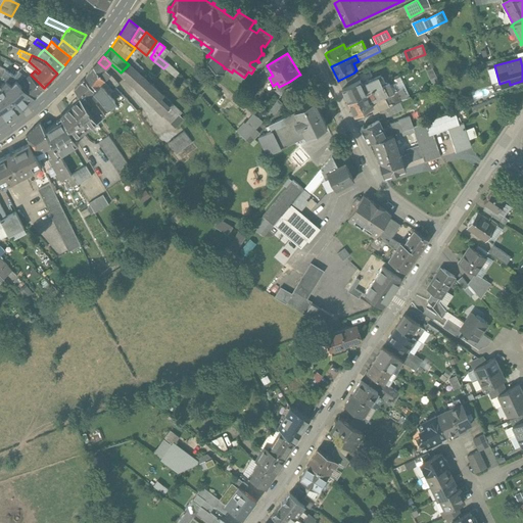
[(130,65),(139,75),(143,70),(134,61),(130,65)]
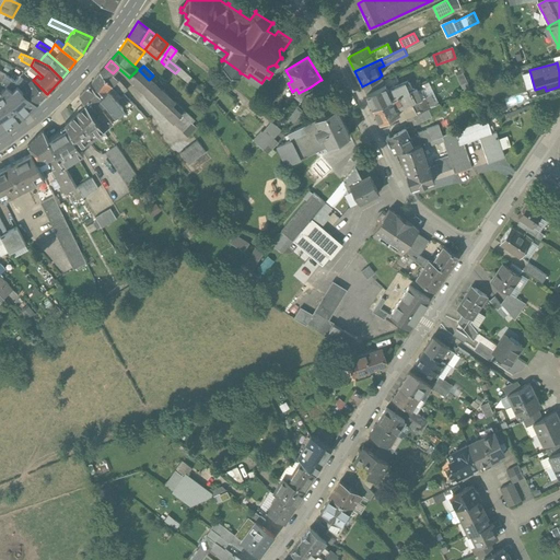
[(100,71),(113,85),(118,79),(113,73),(105,67),(100,71)]
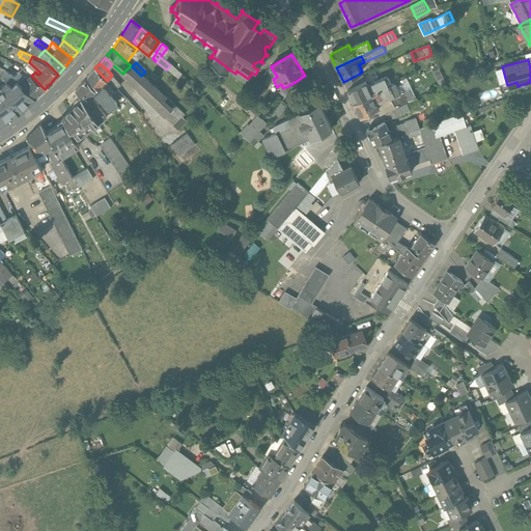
[(132,66),(131,65),(122,74),(128,79),(127,81),(162,118),(170,110),(162,102),(165,99),(141,76),(132,66)]
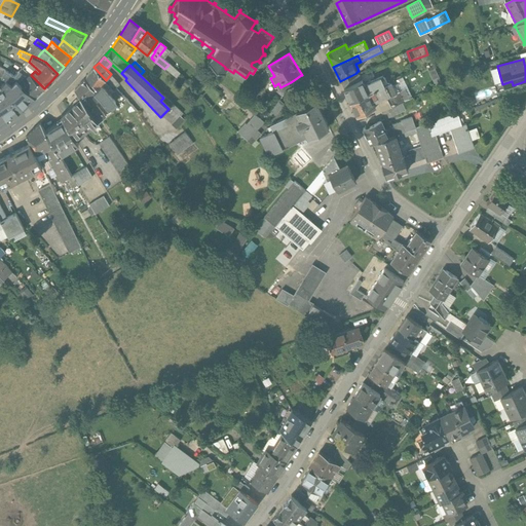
[(168,65),(164,69),(176,78),(179,74),(168,65)]
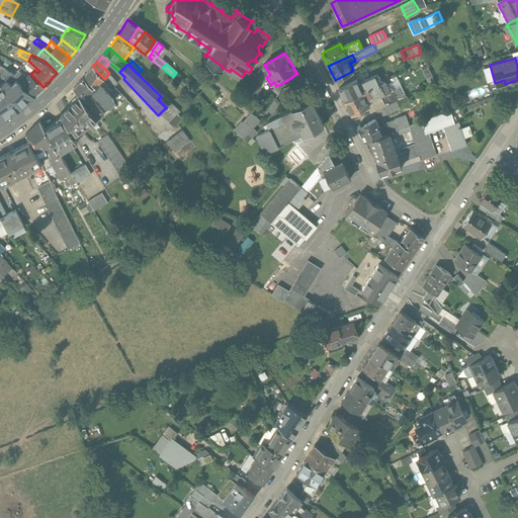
[(34,95),(44,87),(30,74),(22,67),(14,75),(0,67),(0,66),(0,74),(6,78),(12,82),(16,77),(34,95)]
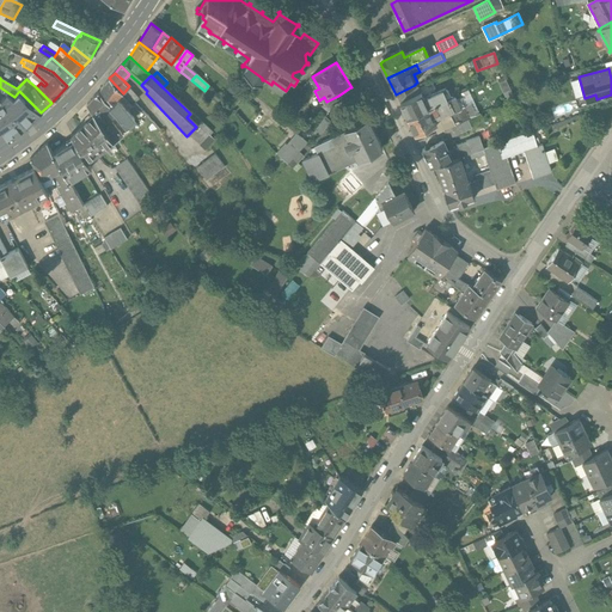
[(123,93),(109,78),(101,89),(112,103),(117,99),(123,93)]
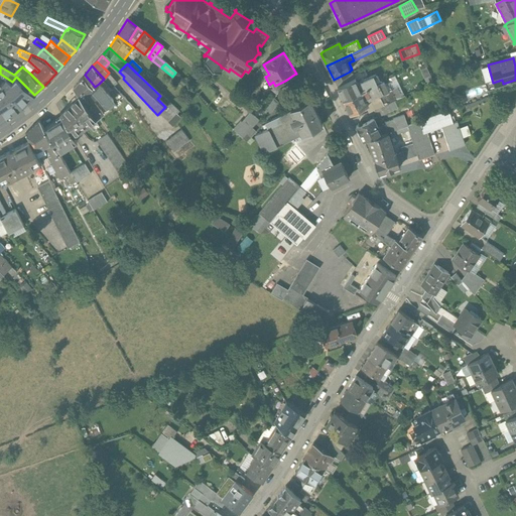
[(299,79),(295,74),(285,81),(288,86),(299,79)]
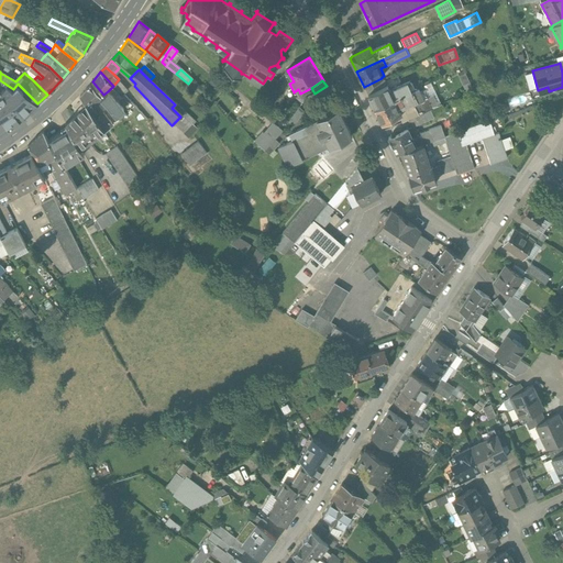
[(375,110),(414,91),(409,83),(389,91),(387,87),(368,96),(375,110)]
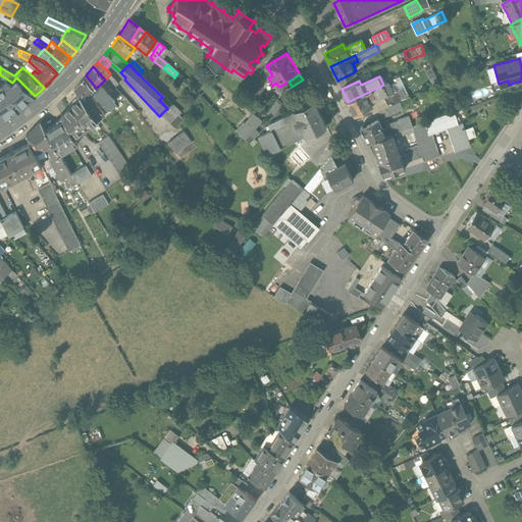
[(3,83),(0,85),(0,121),(23,107),(35,96),(16,77),(12,83),(6,79),(3,83)]
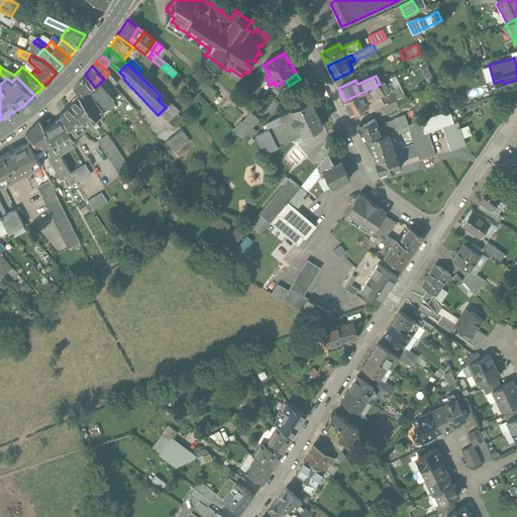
[(92,89),(83,78),(74,88),(79,95),(88,108),(92,105),(93,103),(88,96),(92,91),(91,90),(92,89)]
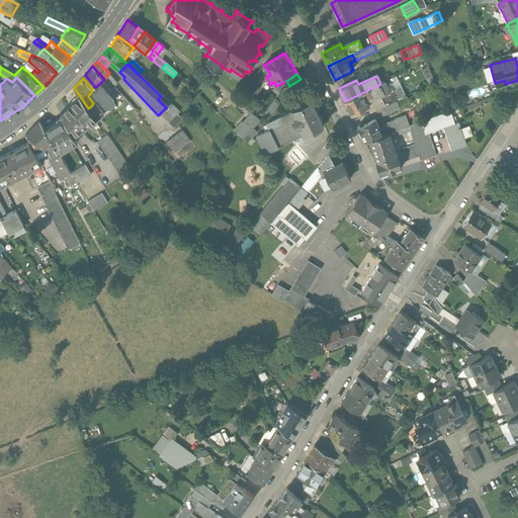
[(380,84),(345,101),(351,114),(369,106),(365,99),(371,96),(372,97),(386,91),(382,83),(380,84)]
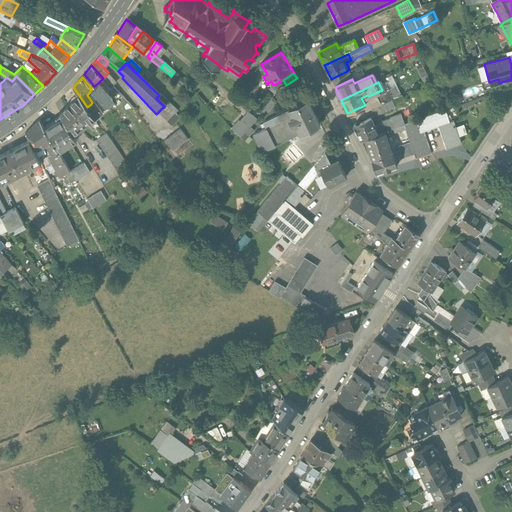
[(91,88),(90,89),(91,90),(104,107),(109,103),(110,105),(113,102),(101,88),(102,87),(98,83),(94,86),(91,88)]
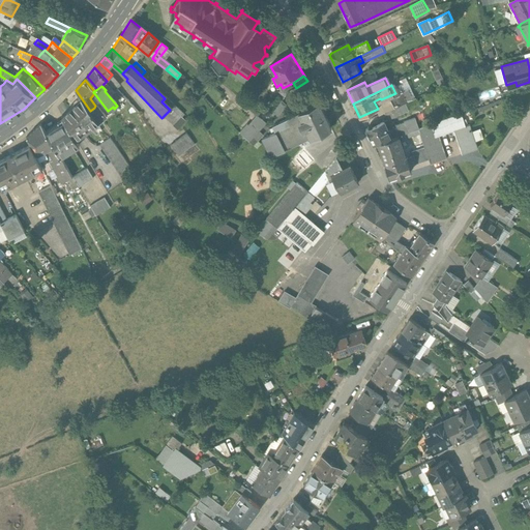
[(389,99),(394,109),(398,107),(407,102),(402,93),(389,99)]
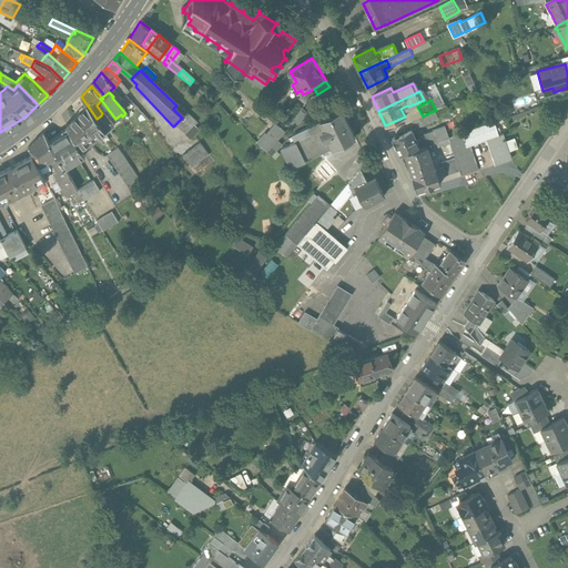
[(97,119),(87,104),(66,124),(69,129),(80,148),(94,138),(97,141),(105,134),(104,132),(105,132),(103,130),(97,119)]
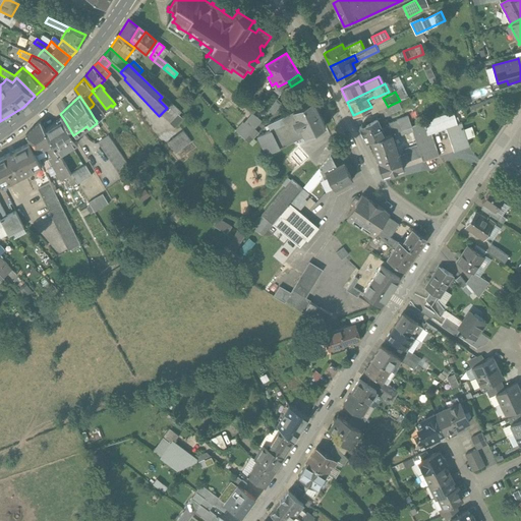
[(312,100),(293,109),(305,135),(326,126),(319,112),(317,110),(312,100)]
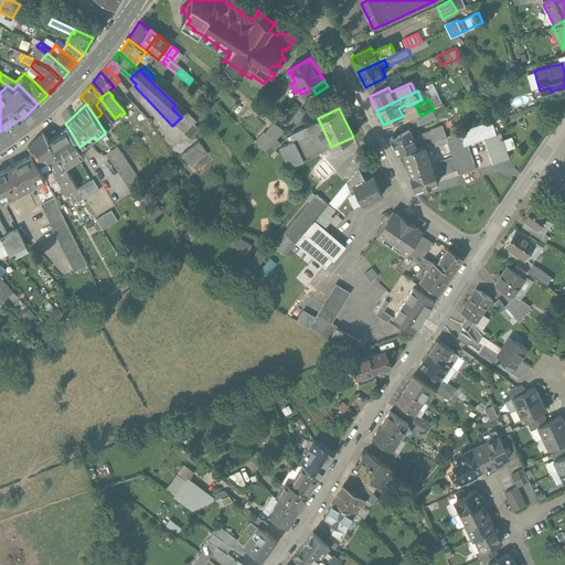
[(426,114),(428,120),(436,118),(435,112),(426,114)]
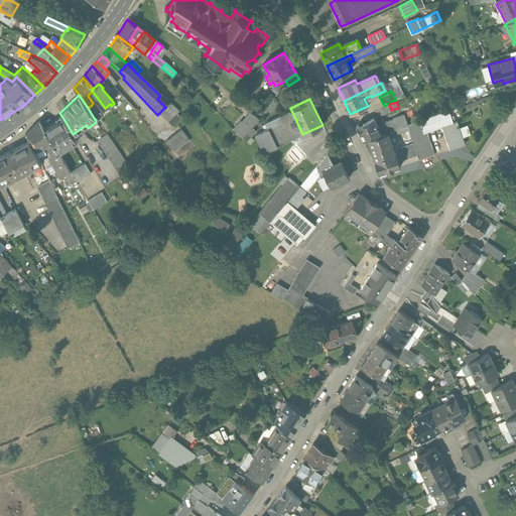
[(390,112),(387,104),(384,106),(374,110),(378,118),(390,112)]
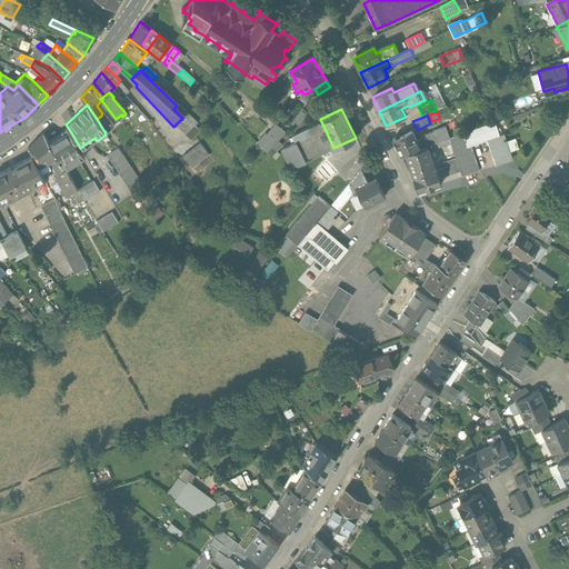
[(97,119),(103,130),(107,128),(105,126),(107,125),(101,116),(97,119)]
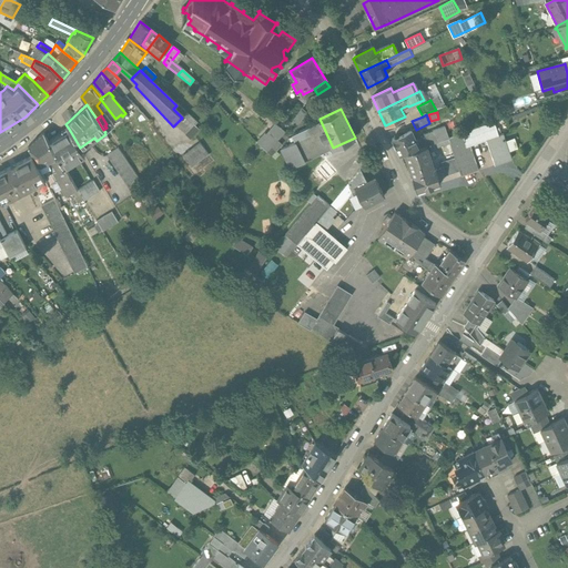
[(320,120),(321,122),(292,135),(294,142),(281,149),(291,169),(333,148),(320,119),(320,120)]
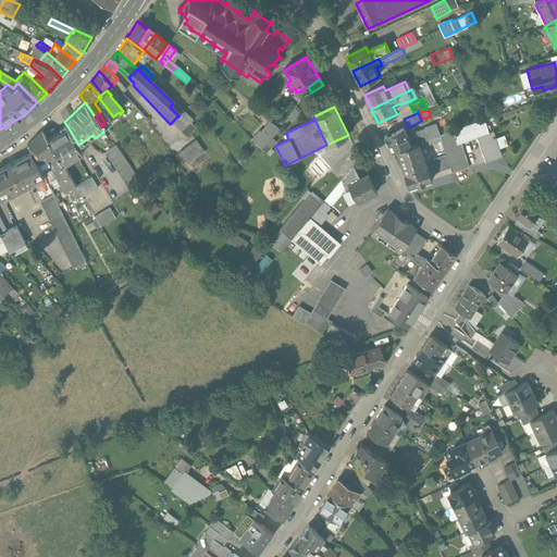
[(453,131),(456,139),(459,138),(461,143),(477,137),(485,162),(503,156),(493,131),(489,133),(484,120),(453,131)]
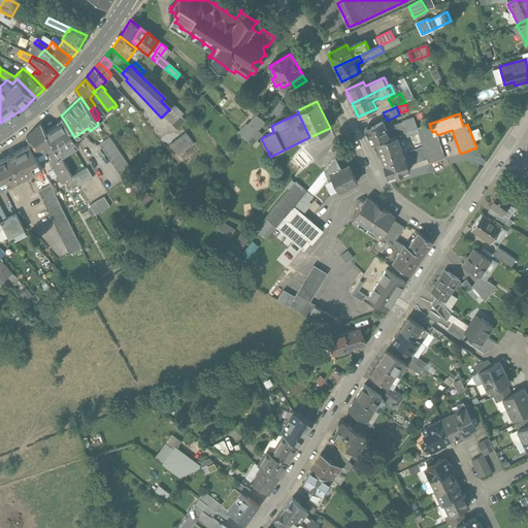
[(265,123),(256,116),(248,125),(246,124),(238,132),(248,141),(260,129),(265,123)]
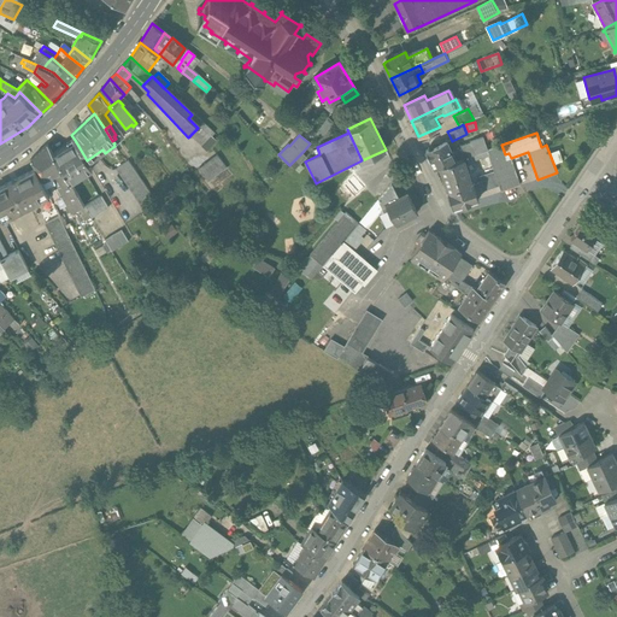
[(452,153),(456,160),(471,156),(476,154),(487,150),(483,137),(470,142),(471,146),(452,153)]
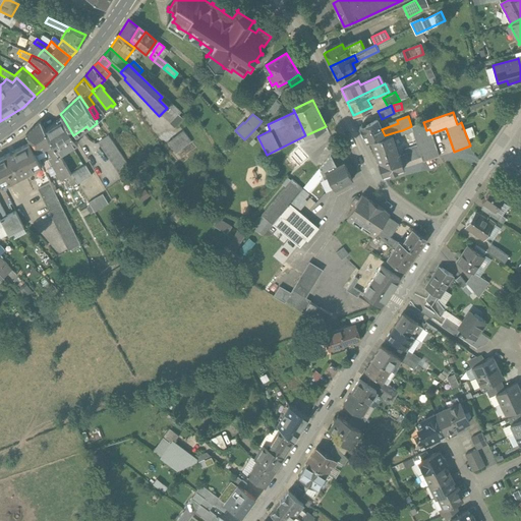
[(73,135),(63,118),(45,129),(59,154),(77,142),(73,135)]
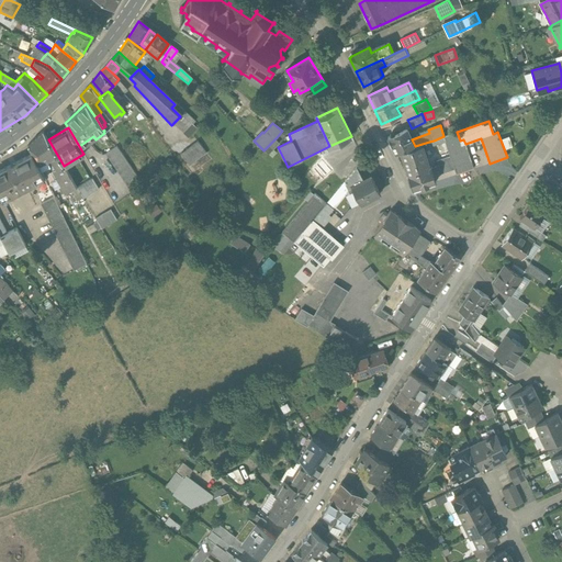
[(395,153),(400,152),(415,146),(412,139),(406,130),(388,137),(392,146),(395,153)]
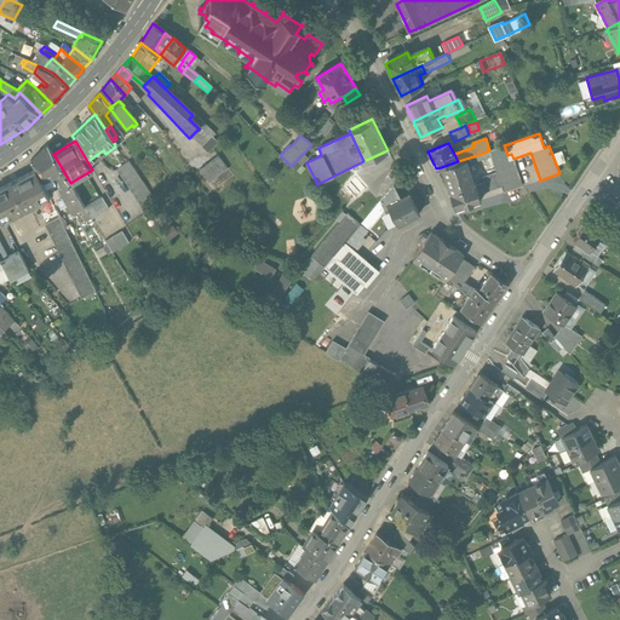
[(53,154),(47,144),(32,159),(36,170),(50,196),(52,204),(57,201),(59,201),(50,179),(51,178),(74,214),(85,208),(70,183),(53,154)]
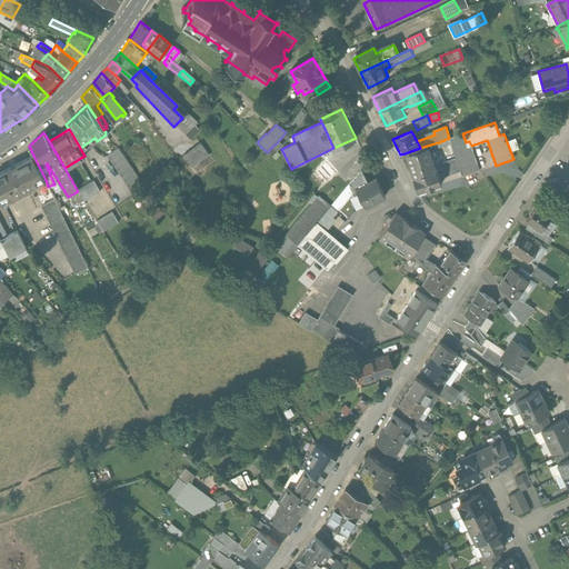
[(439,142),(435,143),(437,148),(451,143),(452,147),(466,142),(462,133),(449,138),(439,142)]
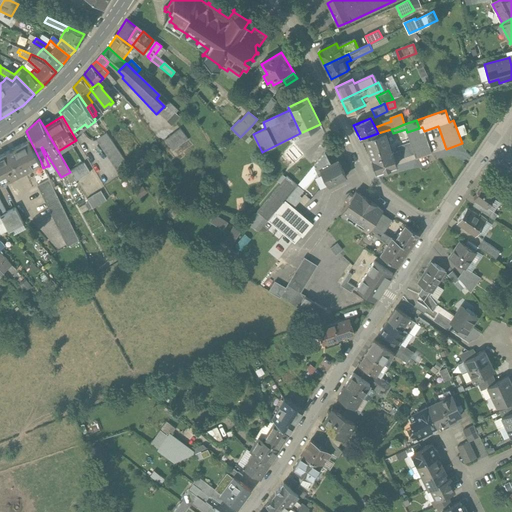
[(195,141),(183,127),(165,144),(177,158),(195,141)]
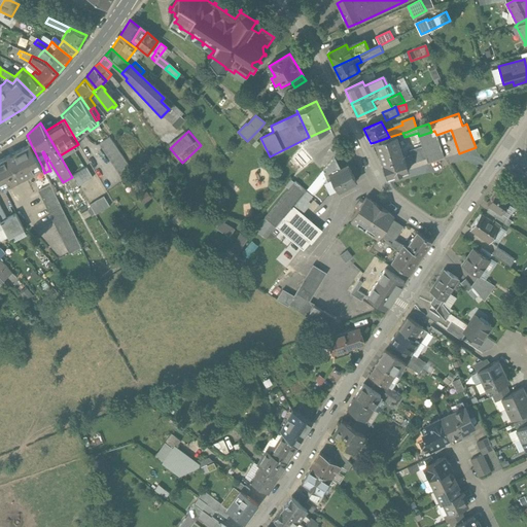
[(434,131),(431,132),(419,136),(428,164),(444,159),(436,135),(434,131)]
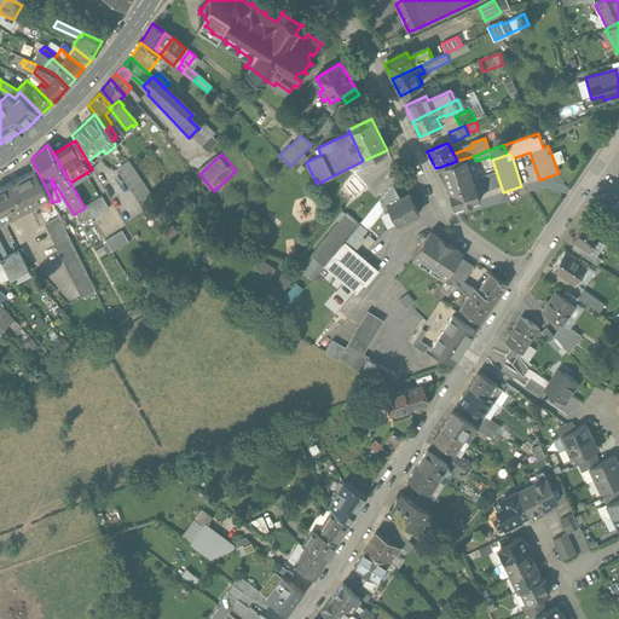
[(457,161),(440,167),(449,191),(447,191),(453,209),(455,209),(455,208),(480,201),(474,184),(472,184),(466,163),(475,161),(473,156),(457,161)]
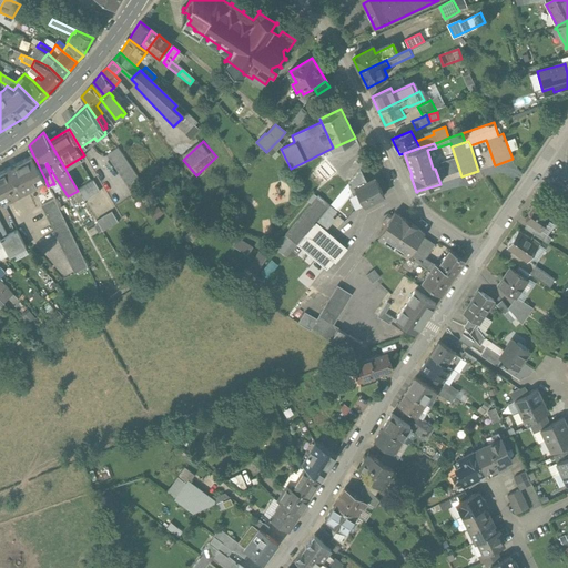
[(144,186),(118,148),(108,155),(134,193),(144,186)]
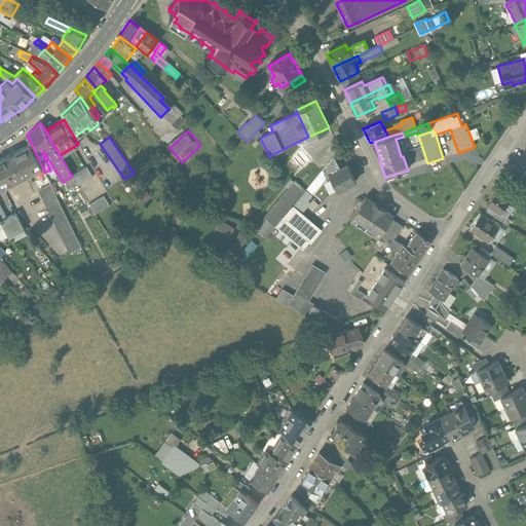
[(31,144),(4,158),(15,180),(42,166),(31,144)]
